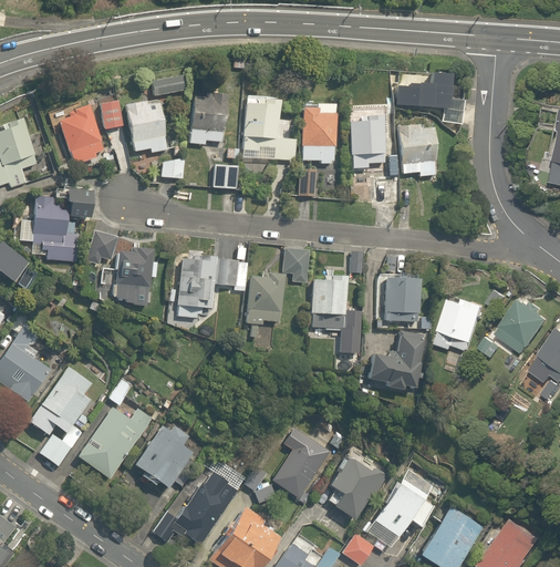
[(396,86),(396,106),(410,105),(410,110),(448,110),(448,73),(429,74),(429,83),(403,83),(403,86),(396,86)]
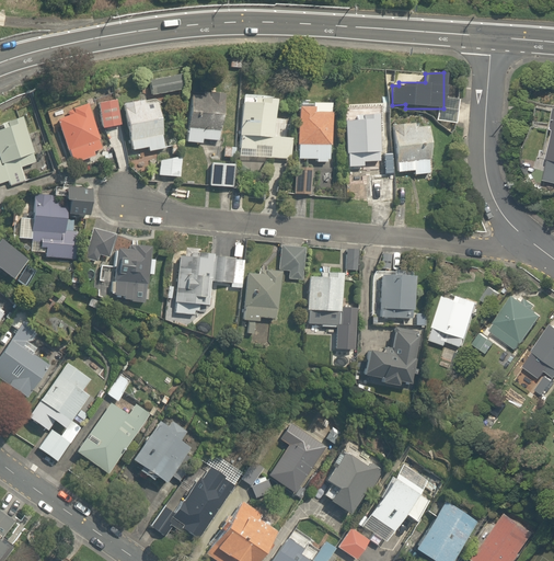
[(177,73),(152,81),(157,95),(182,88),(177,73)]
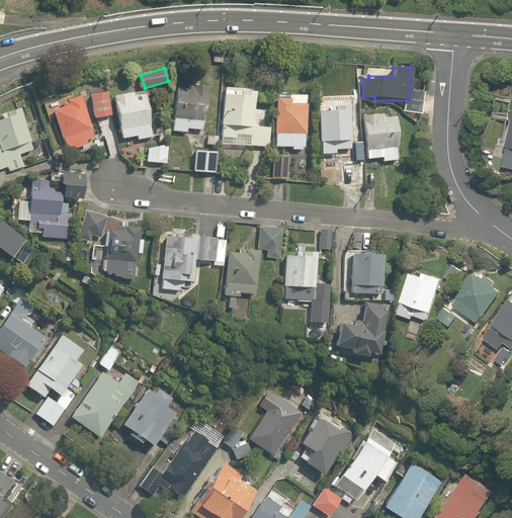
[(189,130),(205,128),(204,91),(204,84),(186,84),(186,91),(173,92),(174,133),(189,133),(189,130)]
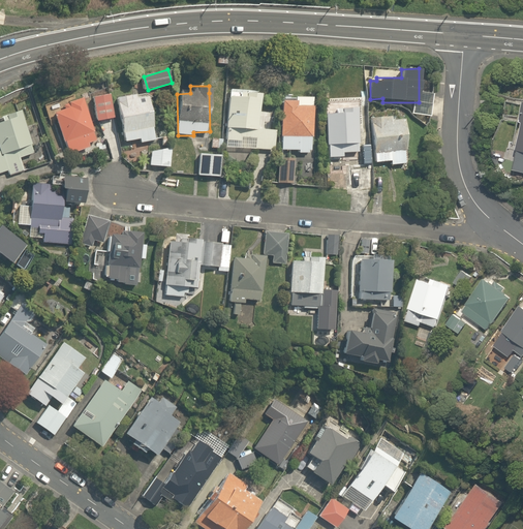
[(265,98),(265,89),(227,88),(226,149),(276,149),(277,129),(259,129),(259,98),(265,98)]
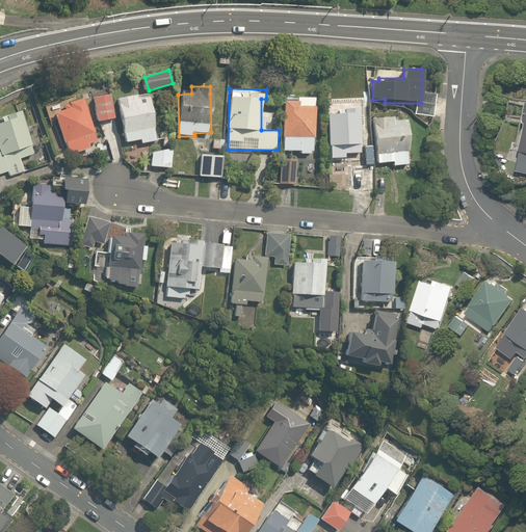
[(108,89),(89,95),(98,122),(116,116),(108,89)]
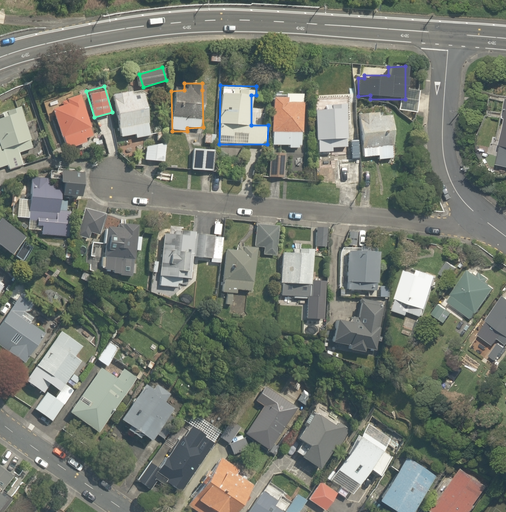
[(111,95),(122,137),(135,133),(137,139),(155,134),(142,87),(111,95)]
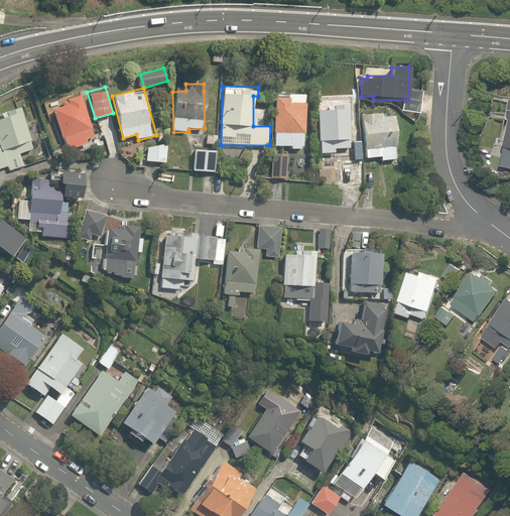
[(305,92),(285,92),(285,98),(274,98),(273,134),(276,134),(276,146),(293,146),(292,150),(304,151),(305,92)]
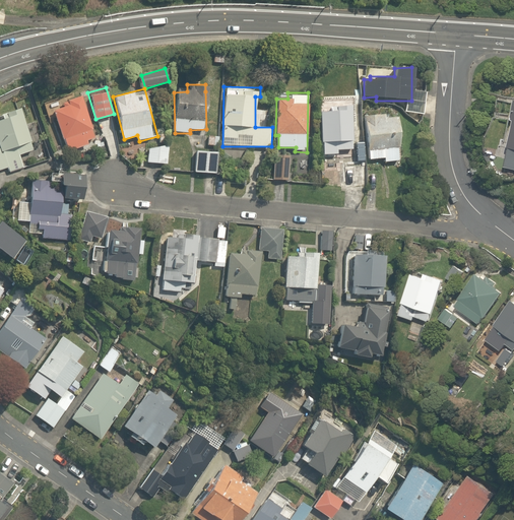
[(81,99),(79,93),(46,107),(52,122),(56,120),(63,139),(66,138),(71,152),(90,144),(89,141),(101,137),(84,98),(81,99)]
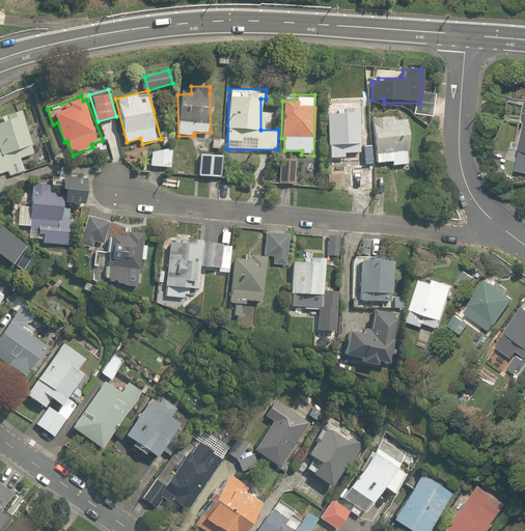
[(0,174),(9,171),(14,179),(29,173),(24,159),(38,152),(20,107),(0,114),(0,174)]
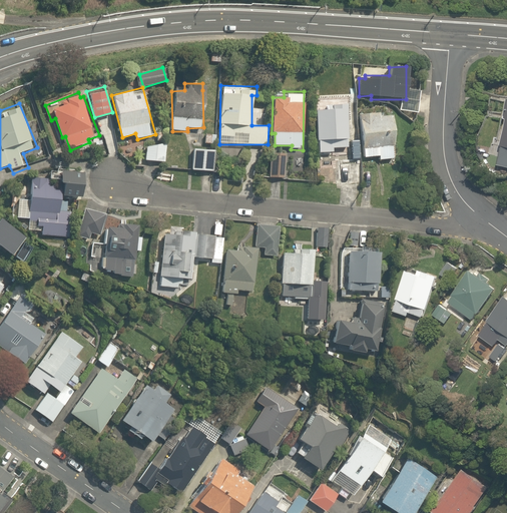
[(324,109),(316,109),(319,153),(336,152),(336,148),(351,147),(348,104),(323,105),(324,109)]
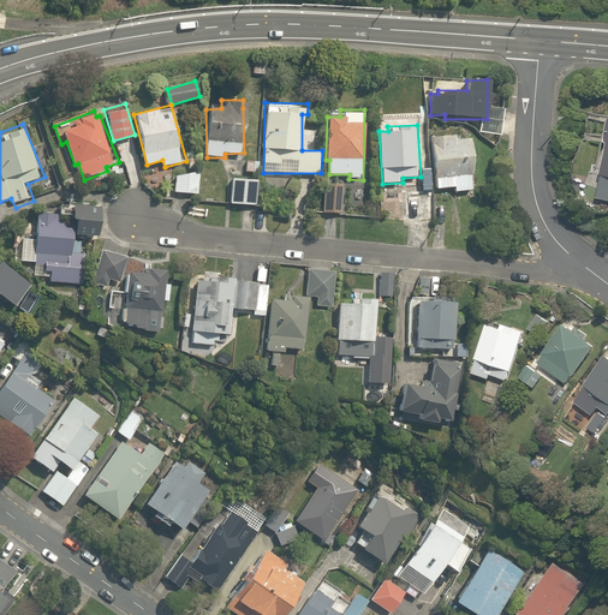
[(433,142),(439,189),(454,187),(456,193),(476,191),(470,137),(433,142)]
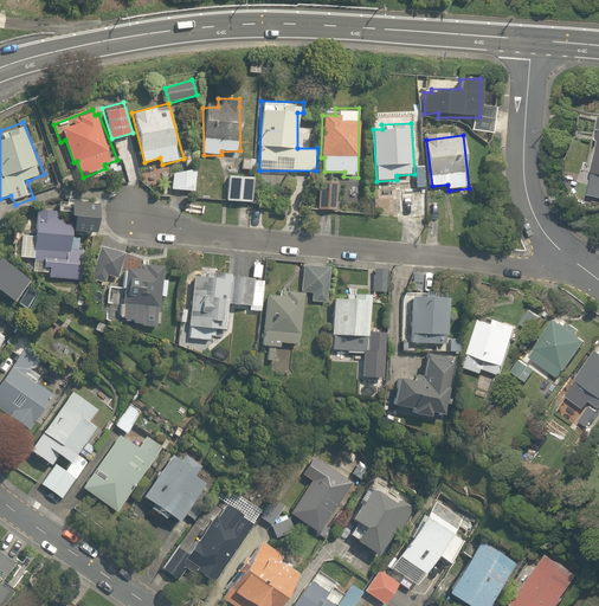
[(598,153),(588,194),(598,197),(598,153)]
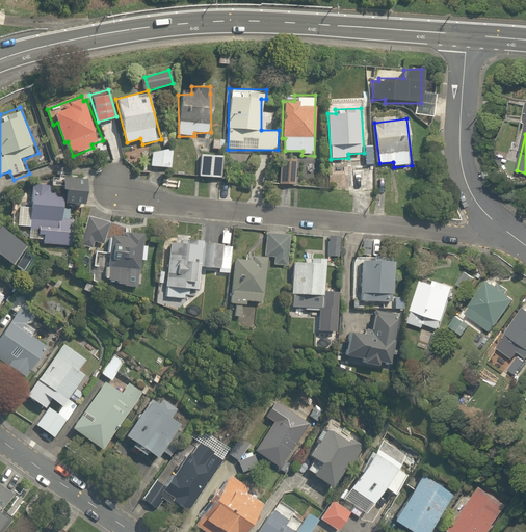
[(140,173),(154,174),(155,166),(174,167),(174,149),(140,149),(140,173)]
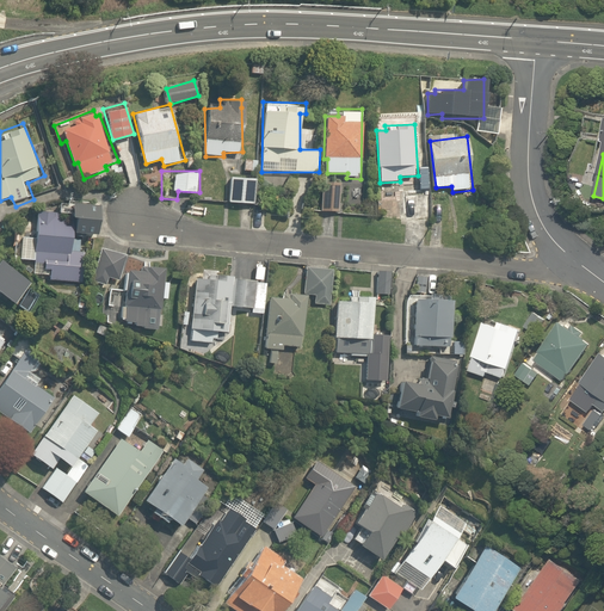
[(260,178),(227,177),(226,203),(259,204),(260,178)]
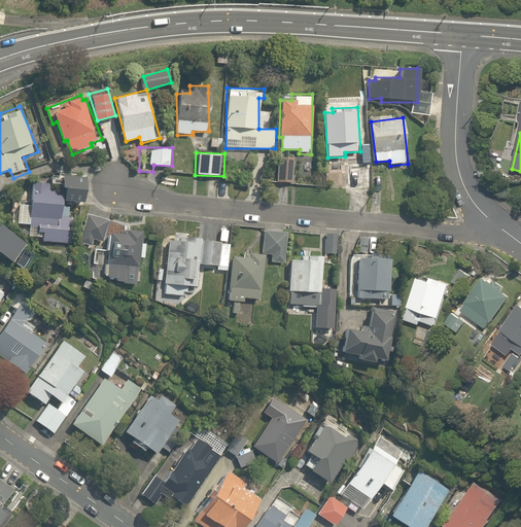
[(297,155),(279,154),(278,181),(296,181),(297,155)]
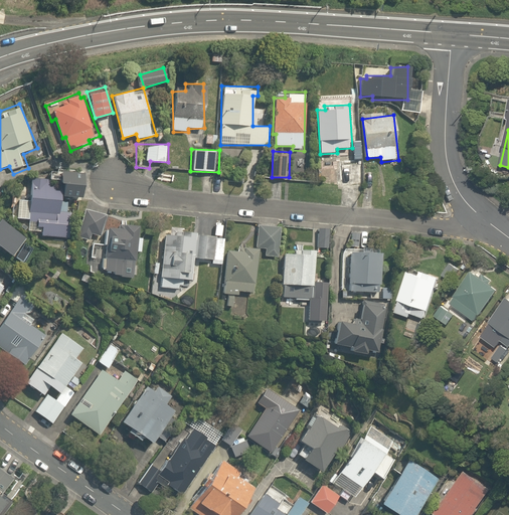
[(86,171),(69,171),(69,182),(86,182),(86,171)]
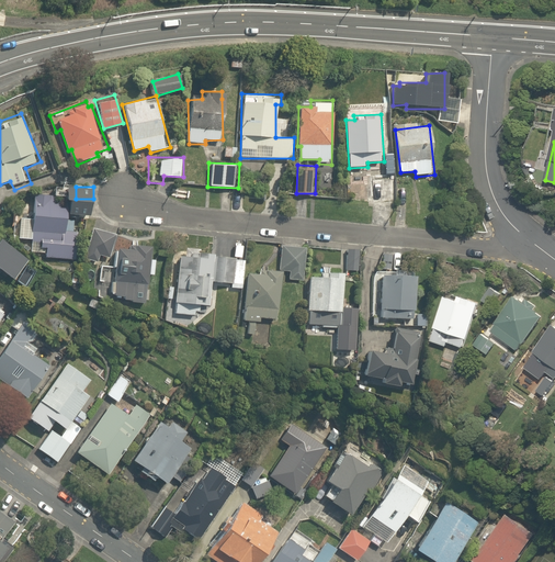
[(74,220),(67,220),(68,198),(33,197),(31,234),(38,234),(37,247),(47,247),(46,260),(77,262),(79,231),(72,229),(74,220)]
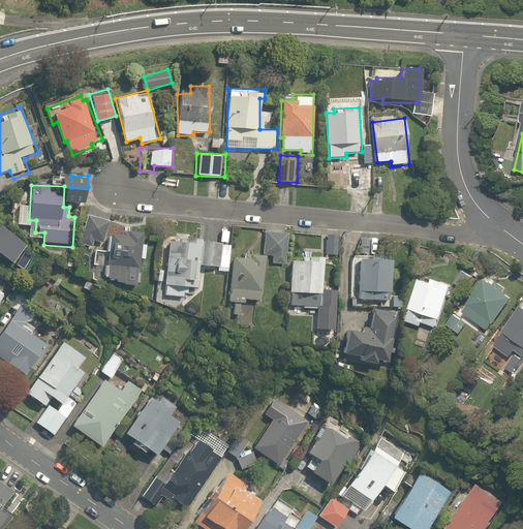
[(96,241),(105,244),(112,222),(90,215),(82,244),(94,247),(96,241)]
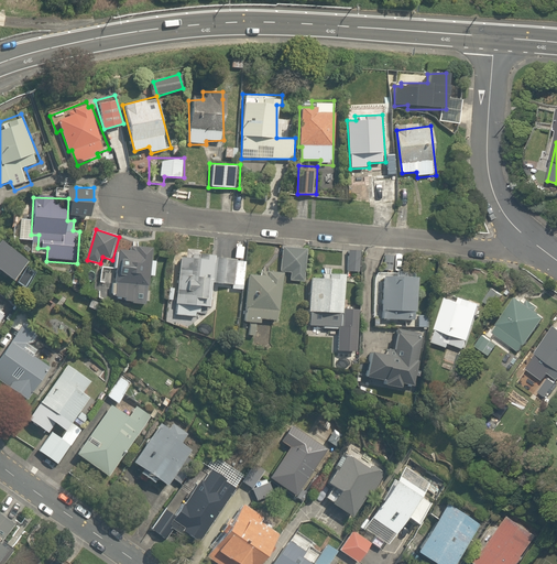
[(120,245),(117,297),(127,299),(127,302),(149,303),(152,247),(120,245)]
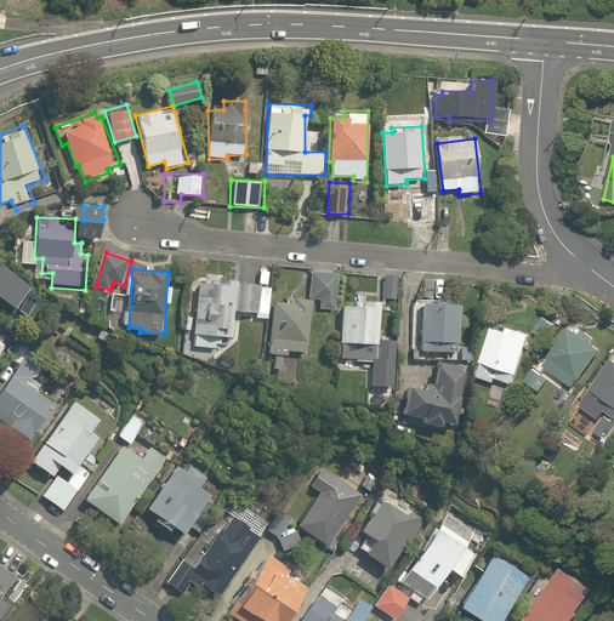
[(340,301),(350,301),(350,274),(314,273),(314,300),(324,300),(324,309),(339,309),(340,301)]
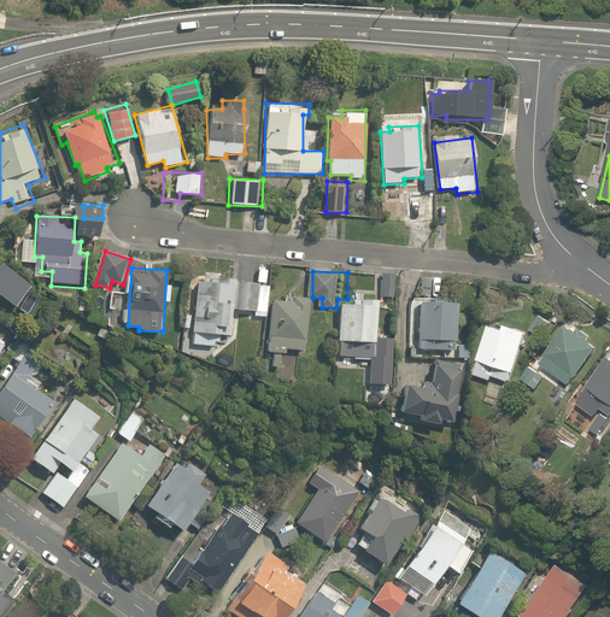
[(398,272),(383,271),(382,298),(397,298),(398,272)]
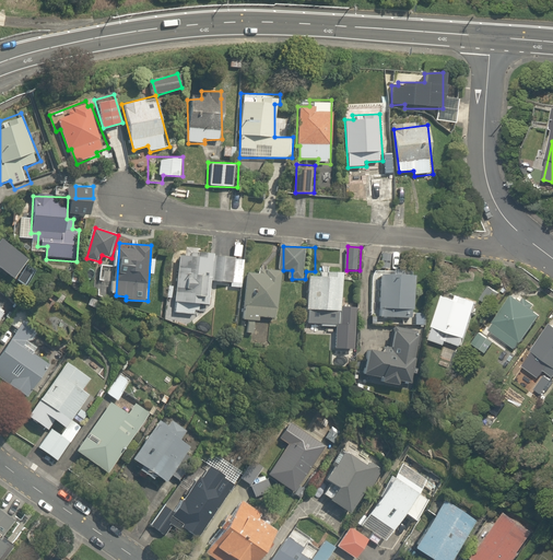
[(210,256),(178,254),(175,313),(198,314),(198,311),(201,311),(202,306),(211,306),(212,280),(234,281),(235,252),(210,249),(210,256)]
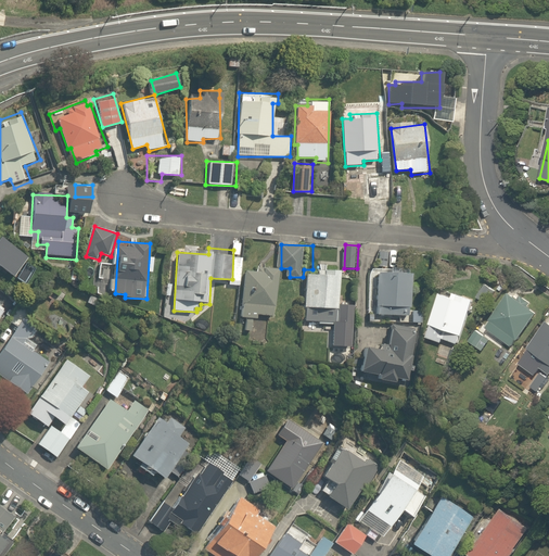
[(244,255),(235,254),(234,286),(243,286),(244,255)]
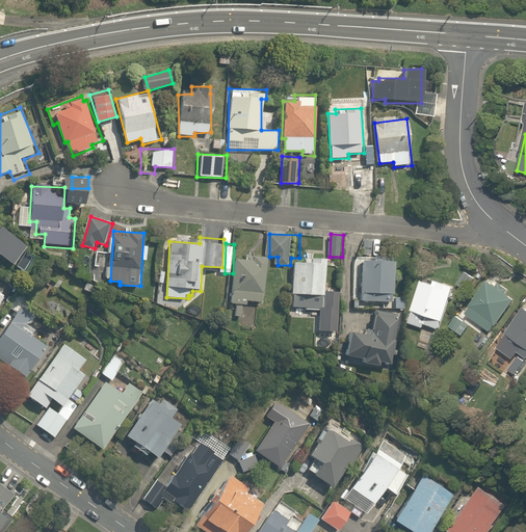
[(308,263),(293,262),(291,308),(324,309),(326,258),(308,257),(308,263)]
